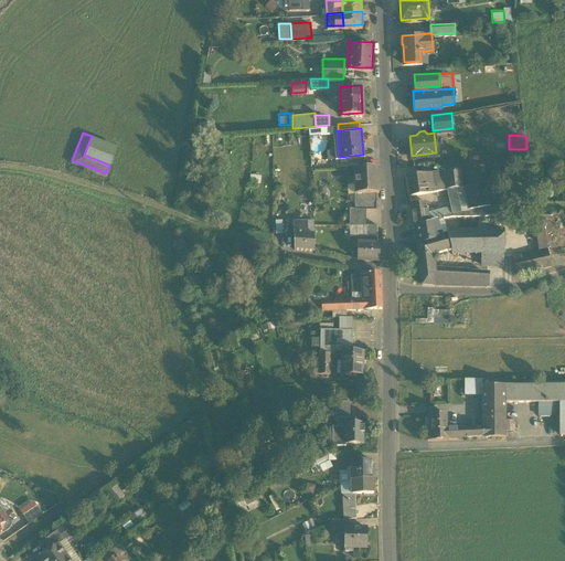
[(117,146),(92,136),(84,155),(109,165),(117,146)]
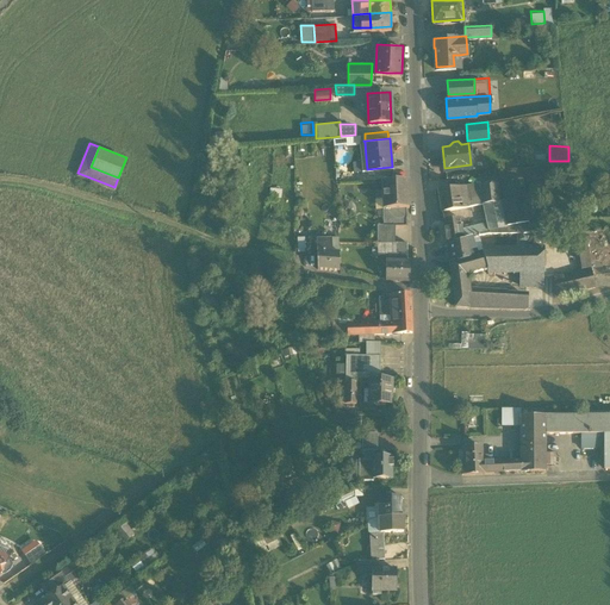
[(354,170),(367,169),(366,157),(353,160),(354,170)]
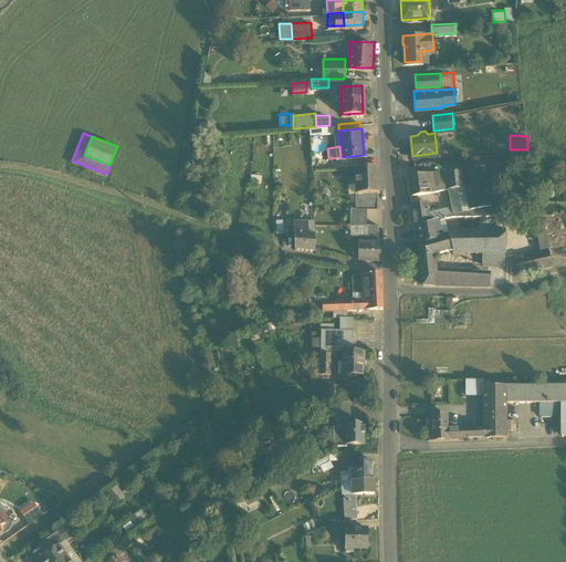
[(448,187),(451,205),(452,211),(453,211),(470,209),(470,207),(491,204),(484,164),(464,166),(468,184),(465,185),(448,187)]
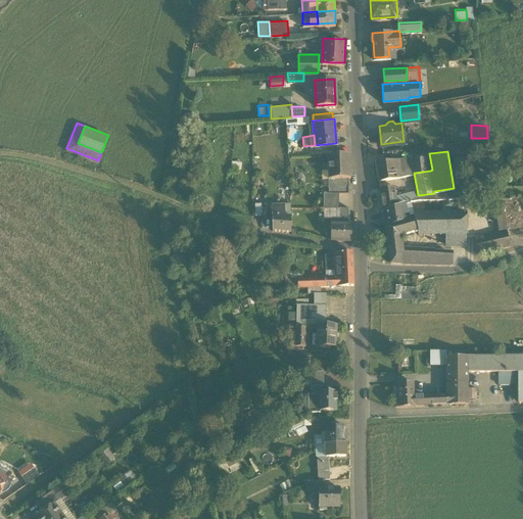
[(329,168),(329,177),(347,176),(350,176),(349,152),(328,153),(328,161),(329,168)]
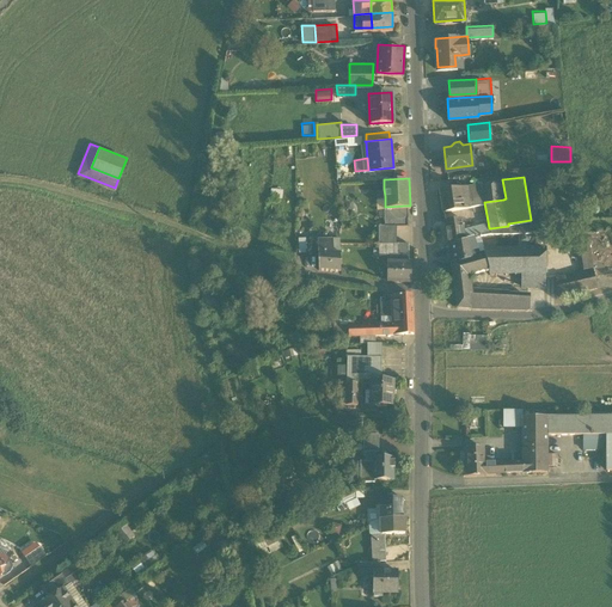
[(611,178),(593,181),(593,190),(611,189),(611,178)]
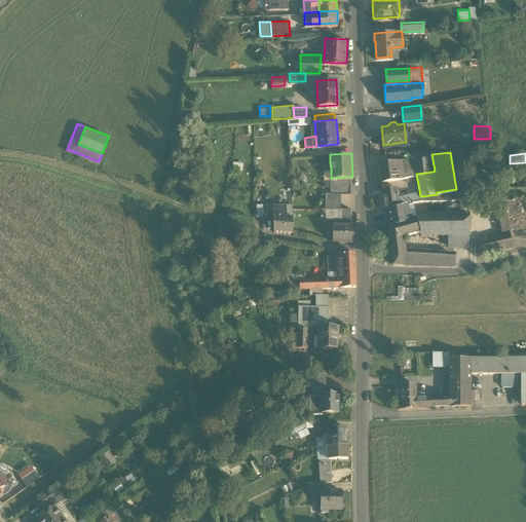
[(429,154),(414,156),(416,174),(433,172),(429,154)]
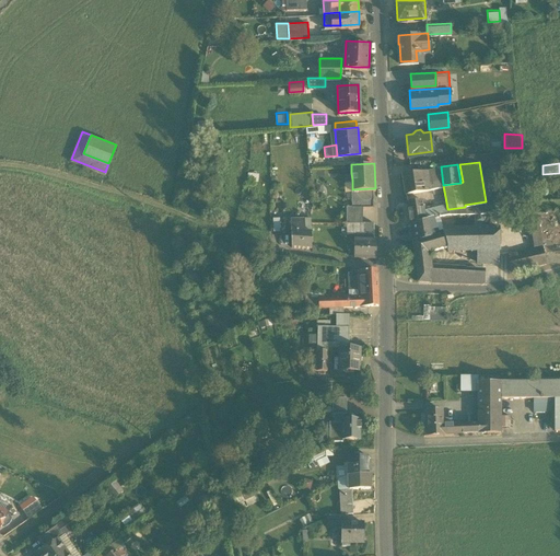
[(443,185),(441,166),(427,169),(430,187),(443,185)]
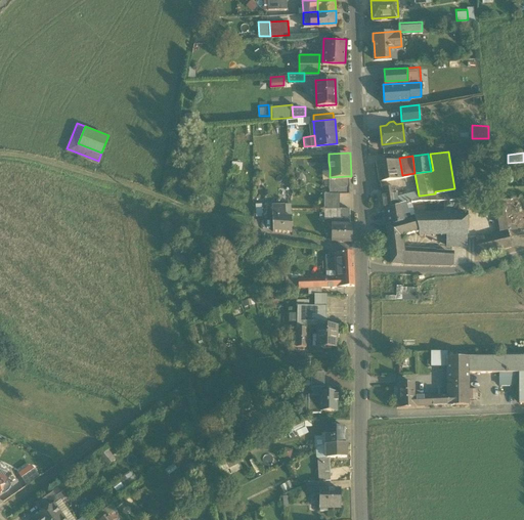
[(377,160),(380,179),(402,175),(399,158),(377,160)]
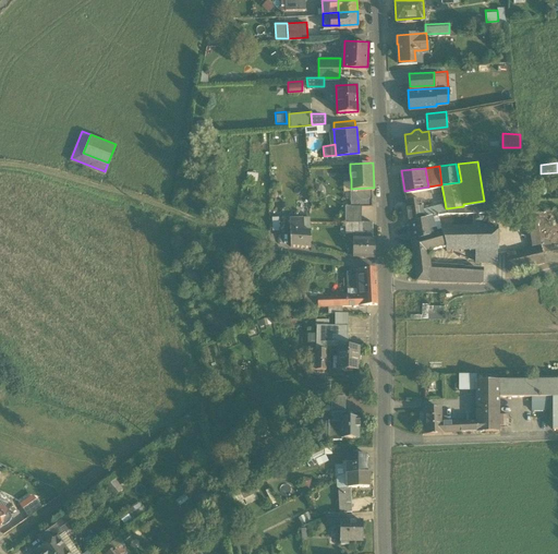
[(351,204),(361,203),(372,203),(372,195),(371,188),(351,189),(351,195),(350,195),(351,204)]
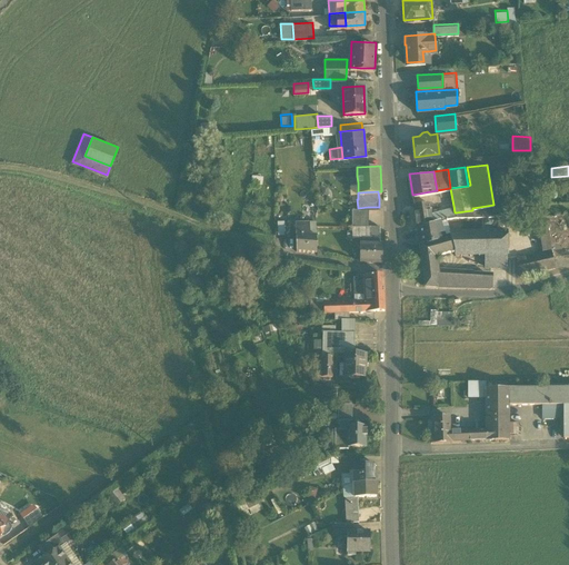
[(413,202),(417,226),(432,221),(430,211),(429,200),(413,202)]
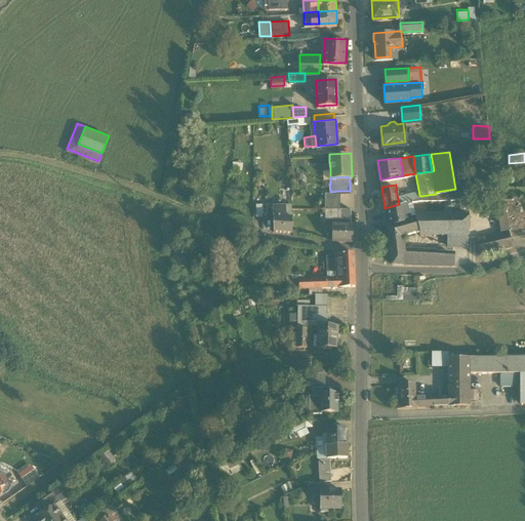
[(421,199),(456,198),(455,189),(436,192),(436,194),(420,196),(421,199)]
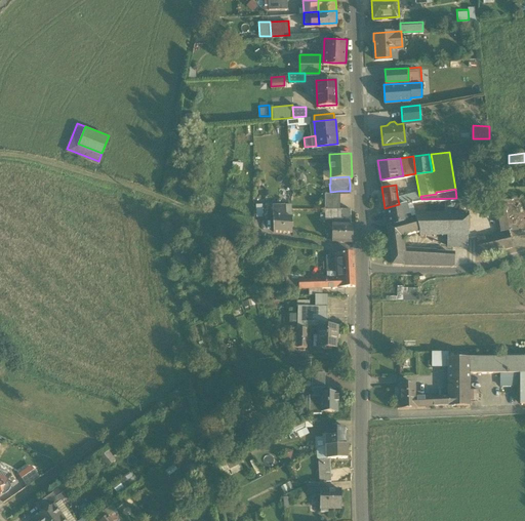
[(421,199),(420,196),(419,196),(418,190),(397,195),(399,204),(405,202),(411,200),(421,199)]
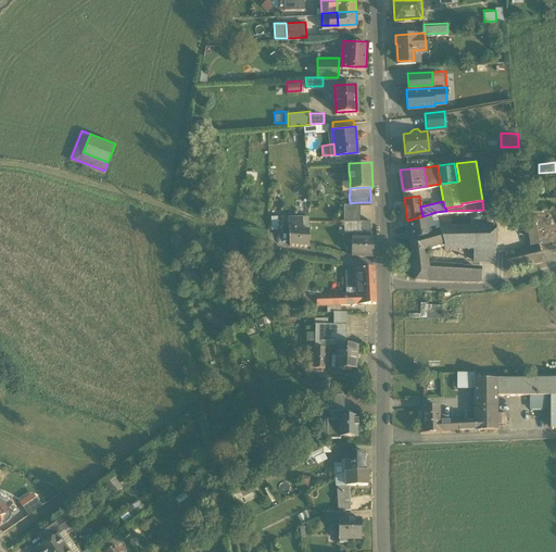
[(344,203),(344,218),(361,218),(359,202),(350,203),(344,203)]
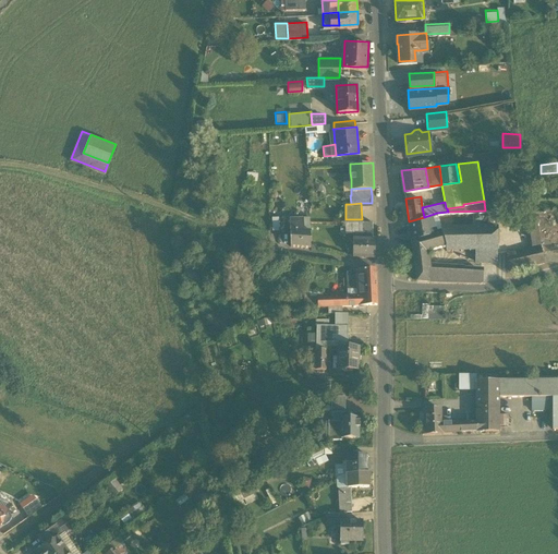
[(506,251),(509,268),(544,261),(535,209),(523,212),(530,247),(506,251)]
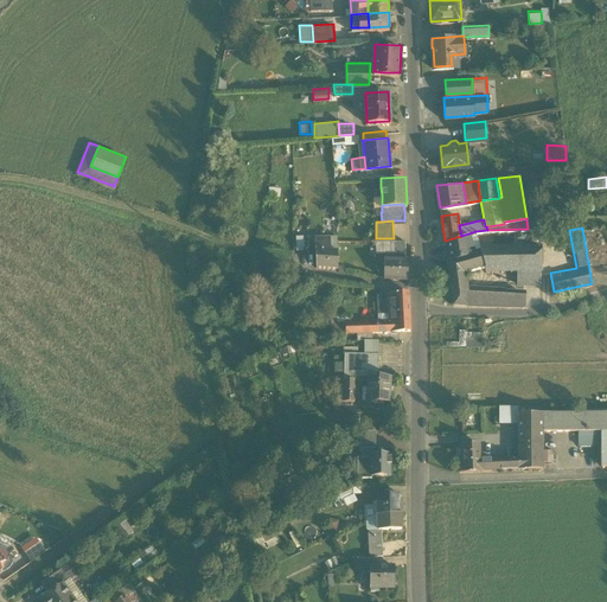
[(480,244),(475,231),(468,234),(474,249),(480,248),(479,244),(480,244)]
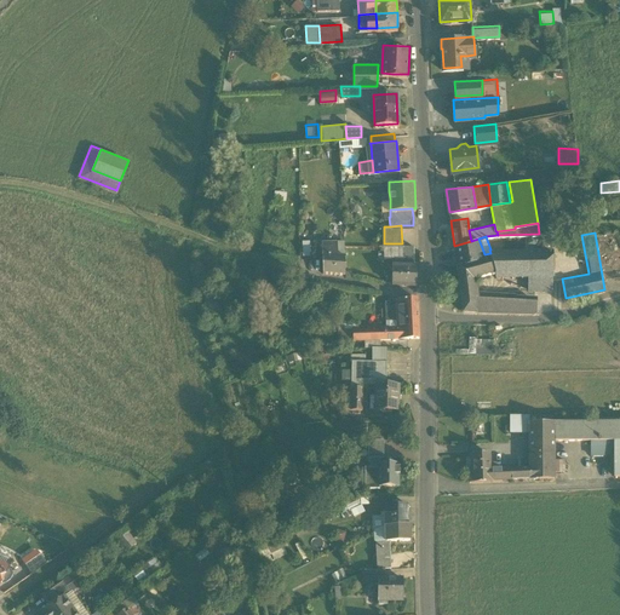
[(478,239),(471,241),(454,246),(457,264),(484,254),(478,239)]
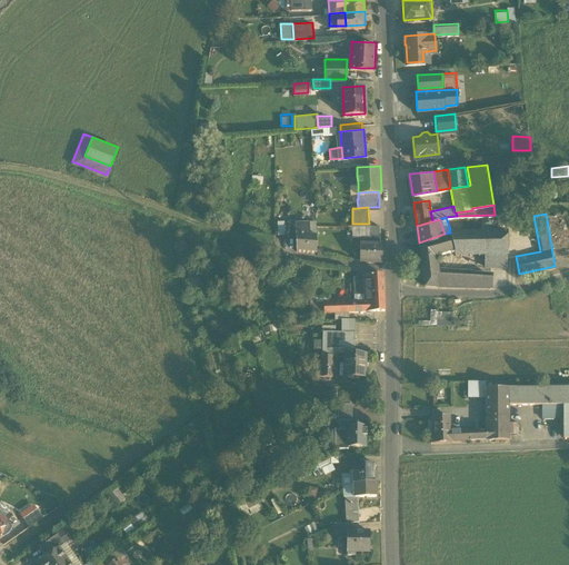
[(296,234),(310,234),(309,220),(296,220),(296,234)]
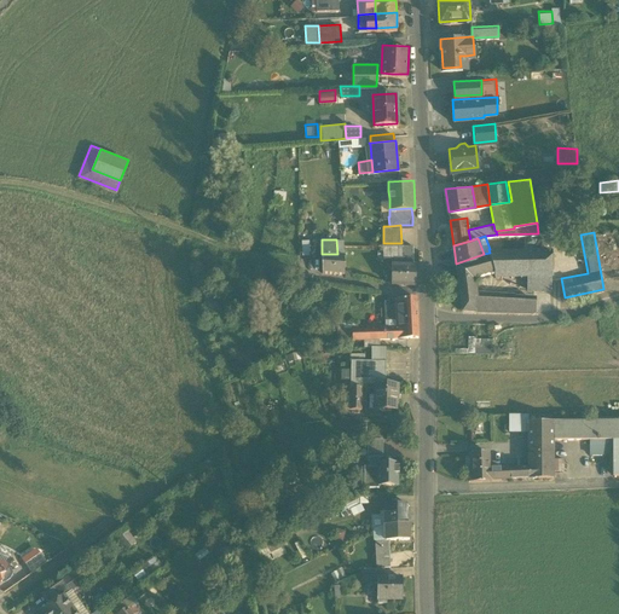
[(394,262),(414,264),(414,243),(401,243),(383,243),(383,255),(394,255),(394,262)]
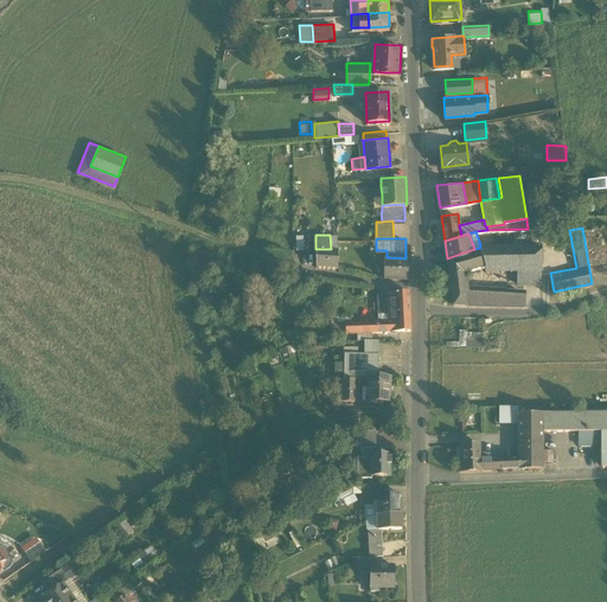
[(540,243),(504,244),(505,269),(519,269),(540,268),(540,243)]
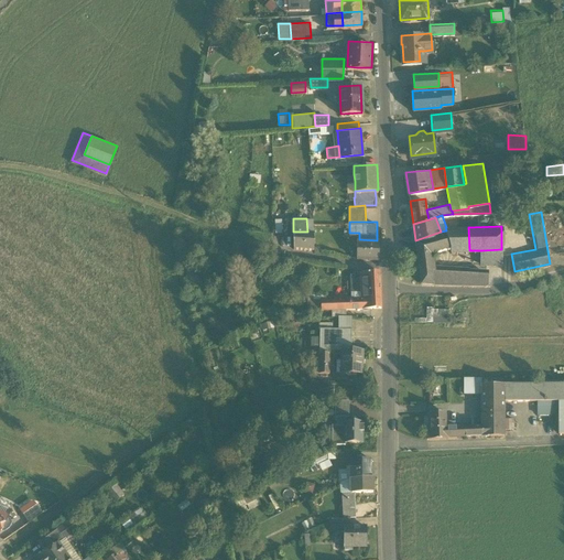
[(452,250),(469,250),(468,227),(446,227),(445,227),(446,230),(451,246),(452,250)]
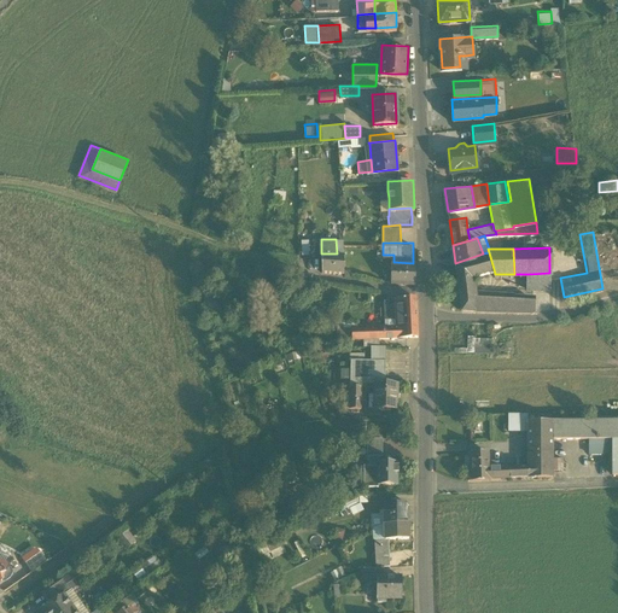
[(321,269),(344,272),(343,252),(337,254),(321,254),(321,269)]
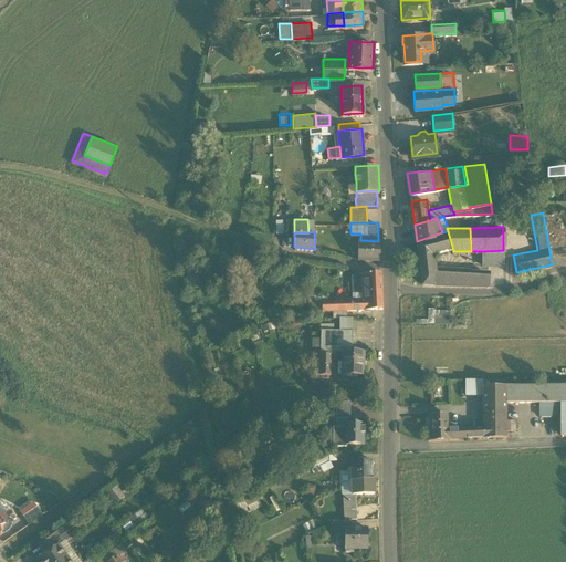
[(448,231),(442,232),(417,241),(422,282),(433,282),(432,270),(431,252),(452,247),(448,231)]
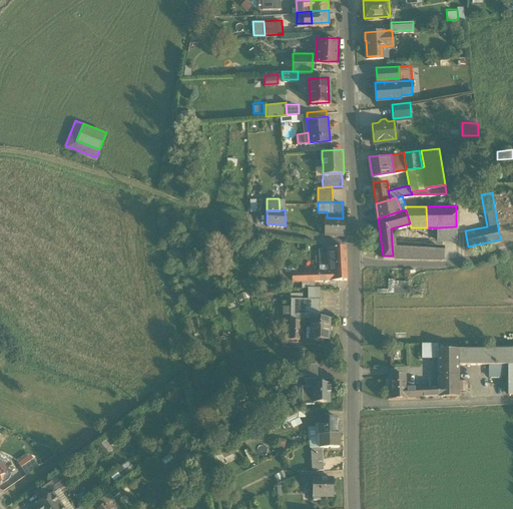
[(325,233),(345,233),(345,218),(343,218),(327,217),(324,217),(325,233)]
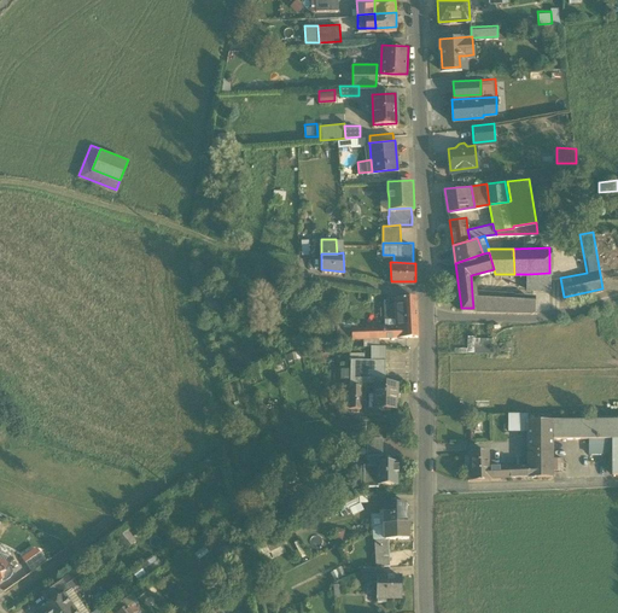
[(529,274),(529,289),(549,287),(549,273),(529,274)]
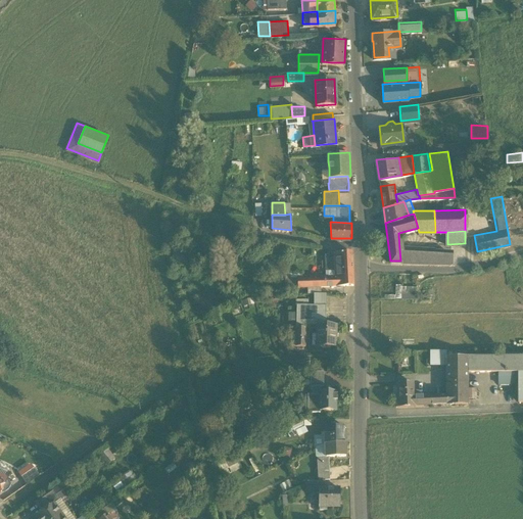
[(351,249),(334,250),(335,268),(335,275),(335,283),(352,283),(351,249)]
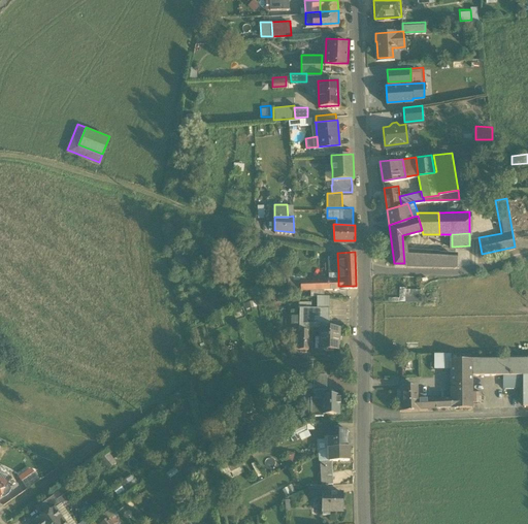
[(404,263),(456,265),(456,254),(403,252),(404,263)]
